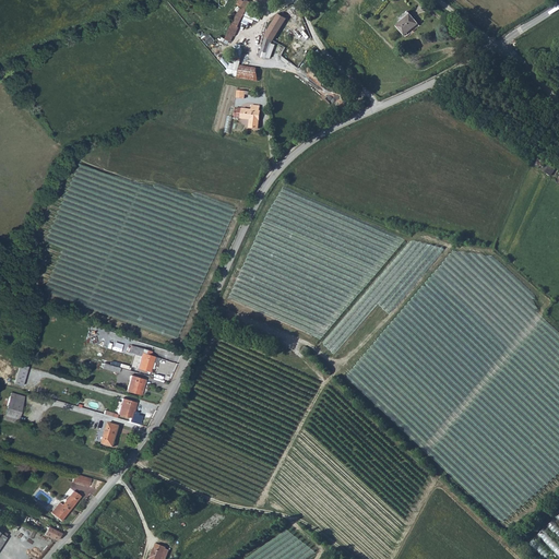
[(242,0),(225,39),(230,42),(234,36),(235,36),(237,32),(236,31),(249,2),(244,0),(242,0)]
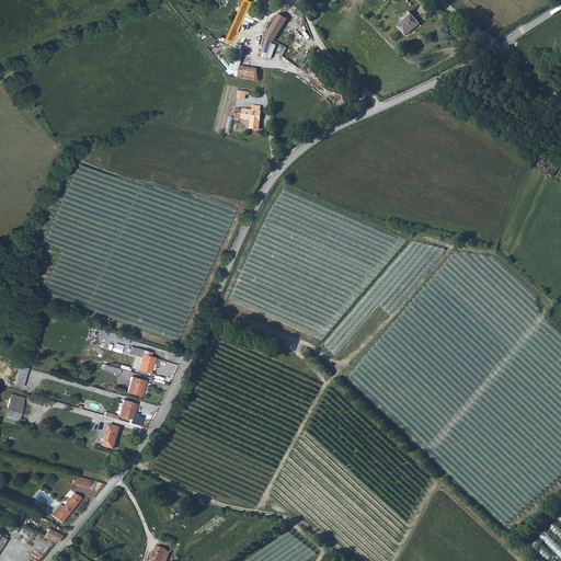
[(251,21),(254,22),(256,19),(261,21),(263,14),(250,8),(243,21),(249,24),(251,21)]
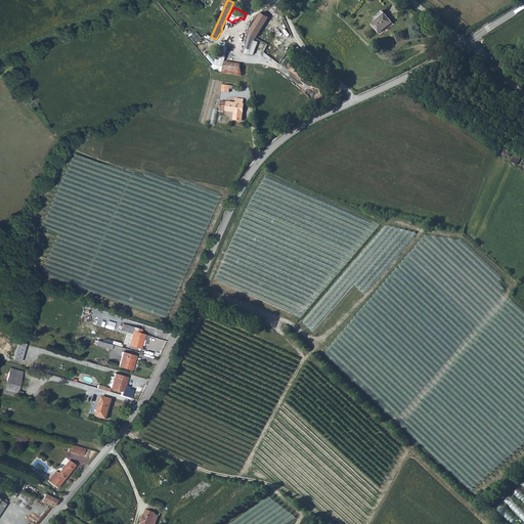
[(248,34),(255,38),(265,23),(268,17),(260,12),(248,34)]
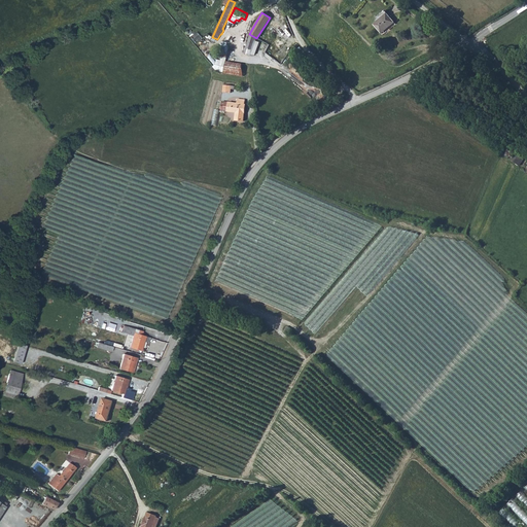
[(372,28),(380,38),(395,25),(385,13),(375,22),(376,24),(372,28)]
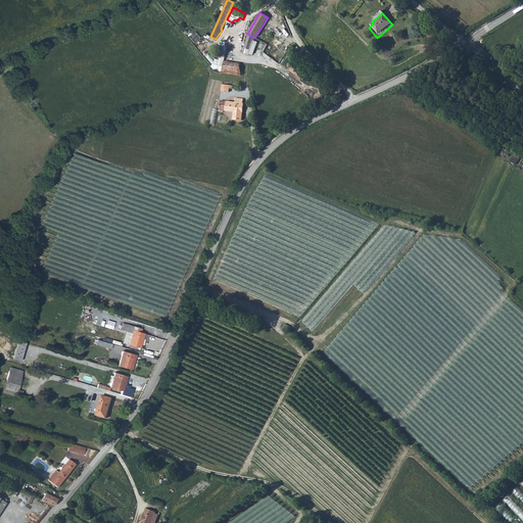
[(195,32),(189,36),(194,42),(200,37),(195,32)]
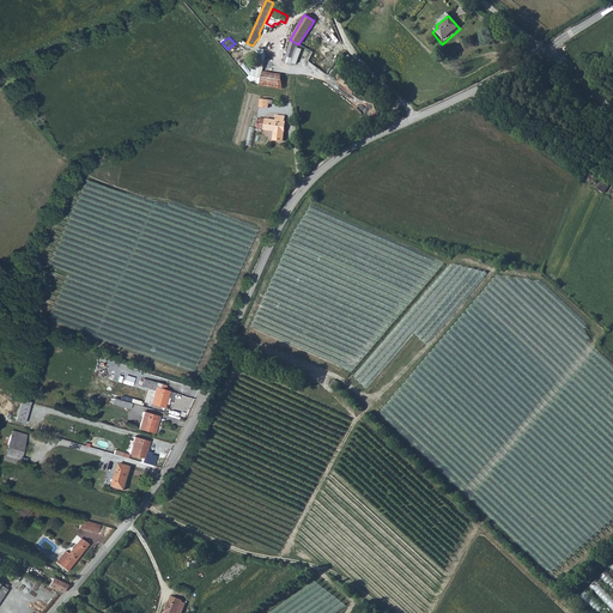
[(284,64),(291,66),(298,44),(290,40),(284,64)]
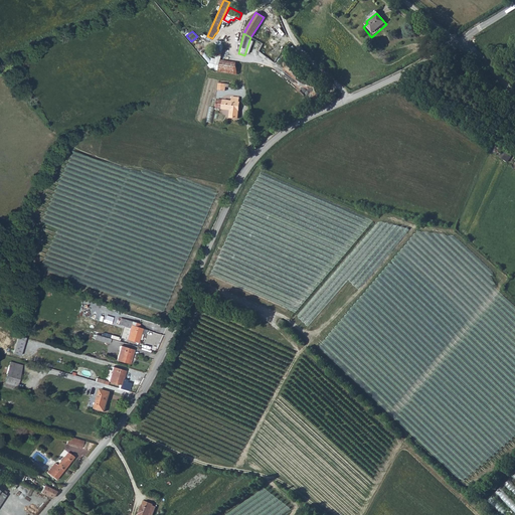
[(263,49),(273,57),(282,47),(271,39),(263,49)]
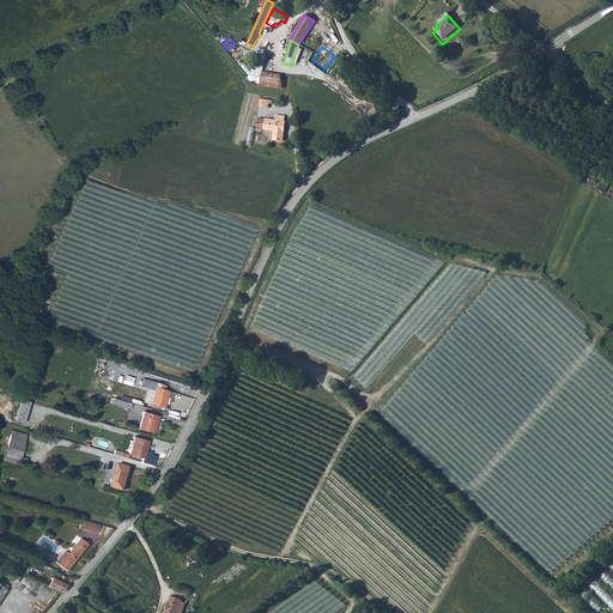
[(260,85),(281,89),(280,73),(261,72),(260,85)]
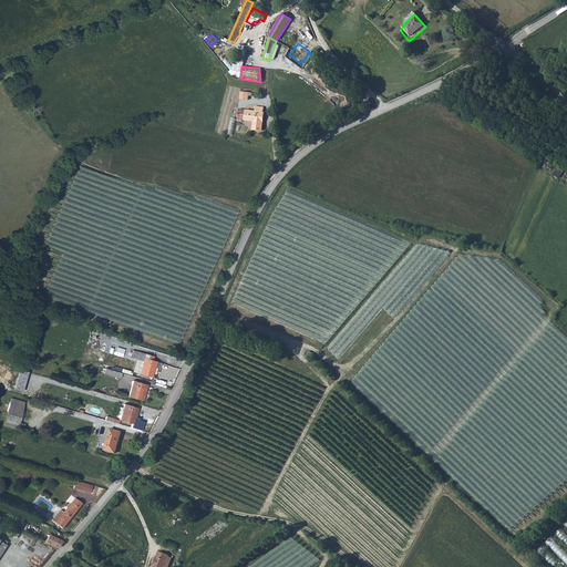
[(237,121),(240,122),(240,119),(254,121),(253,129),(260,130),(264,112),(263,112),(263,107),(249,105),(249,111),(239,110),(237,121)]
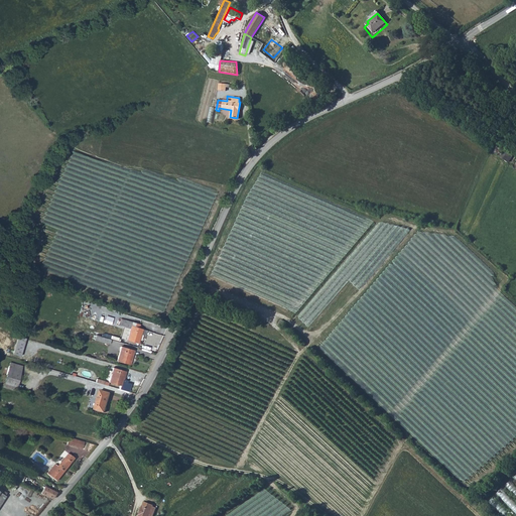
[(208,121),(213,122),(216,108),(211,107),(208,121)]
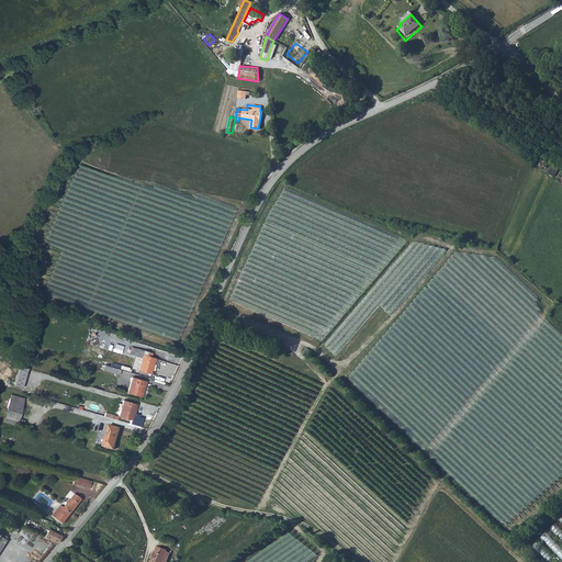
[(549,172),(554,176),(559,169),(553,166),(549,172)]
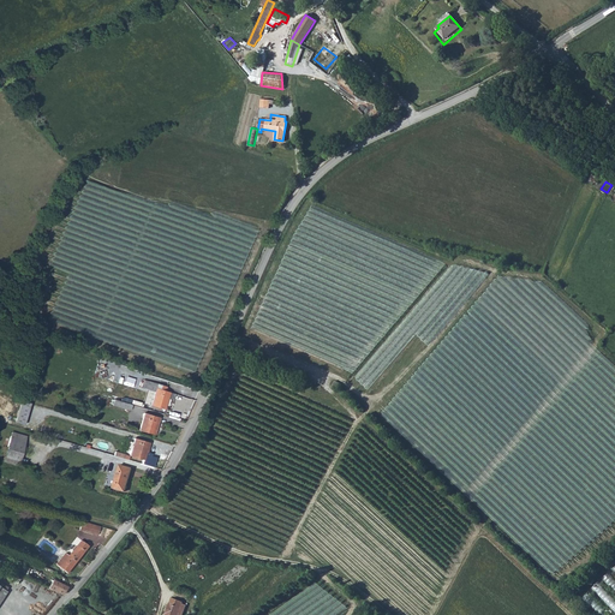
[(151,405),(165,410),(171,393),(166,390),(167,387),(147,380),(144,387),(156,390),(151,405)]
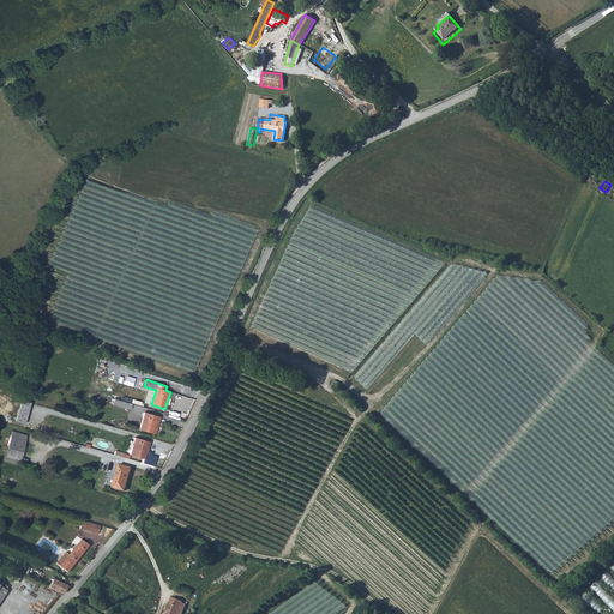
[(109,403),(128,409),(130,403),(110,397),(109,403)]
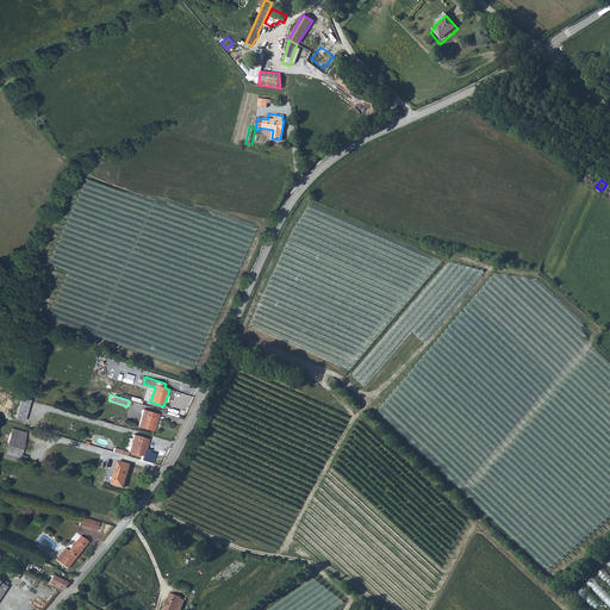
[(23,397),(16,418),(25,421),(31,399),(23,397)]
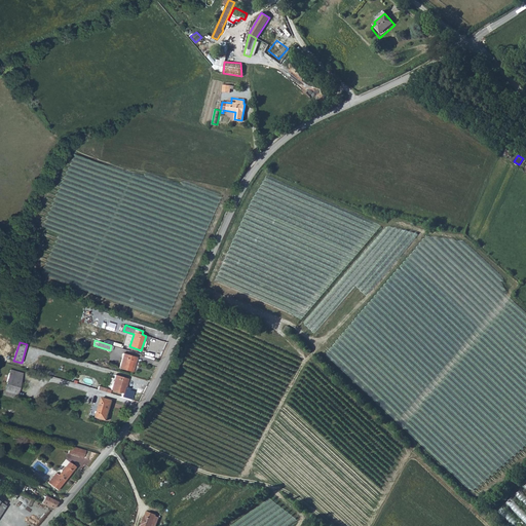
[(133,373),(136,359),(122,354),(119,370),(133,373)]
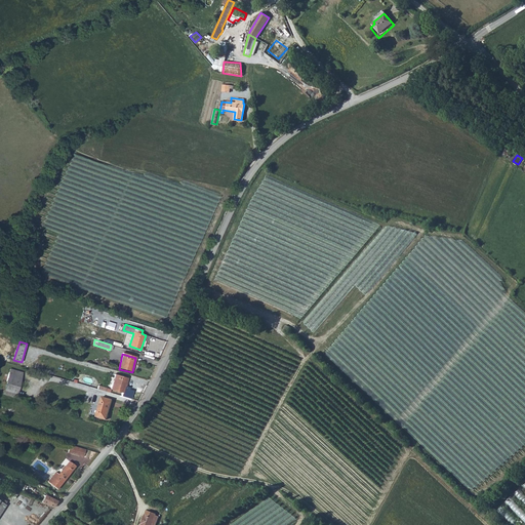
[(85,361),(83,367),(93,370),(95,364),(87,362),(85,361)]
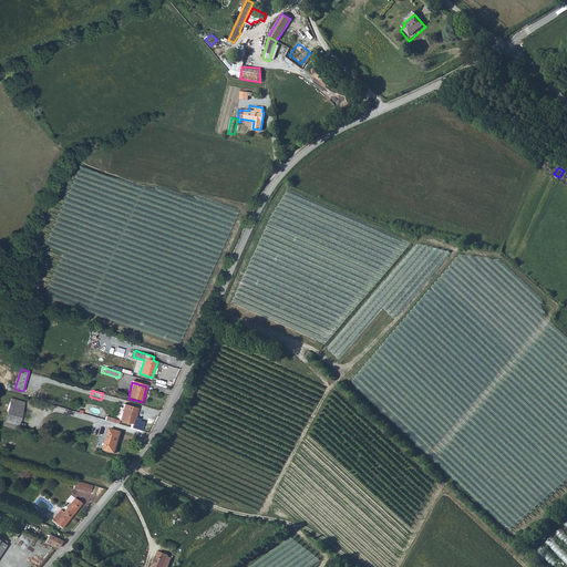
[(4,426),(18,430),(24,404),(11,401),(4,426)]
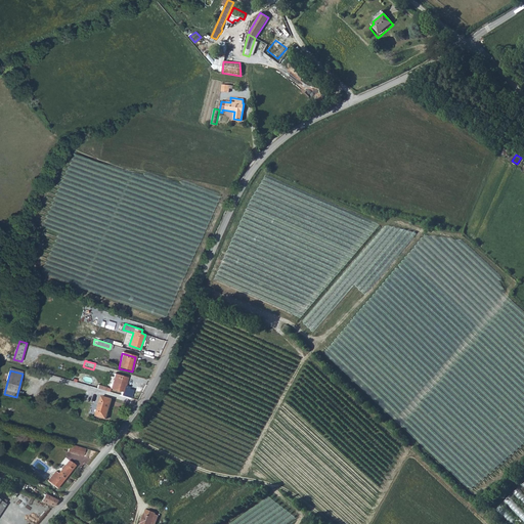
[(111,388),(123,391),(128,377),(115,374),(111,388)]
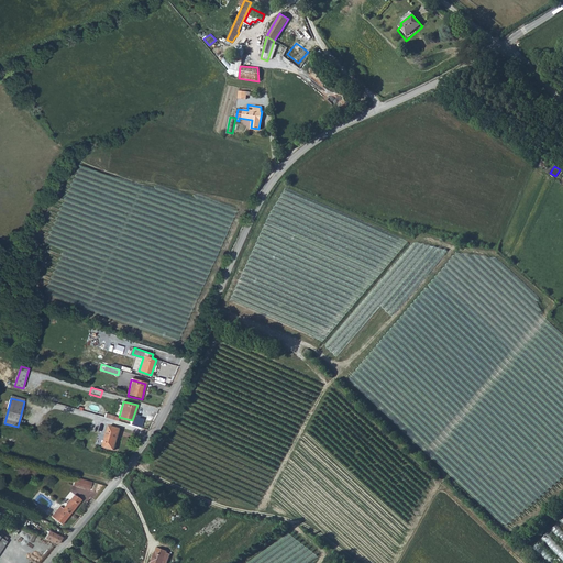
[(102,446),(113,450),(119,429),(109,426),(102,446)]
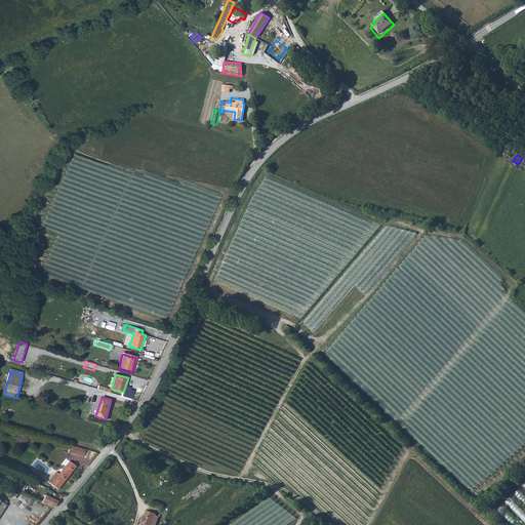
[(70,444),(68,452),(83,457),(85,449),(70,444)]
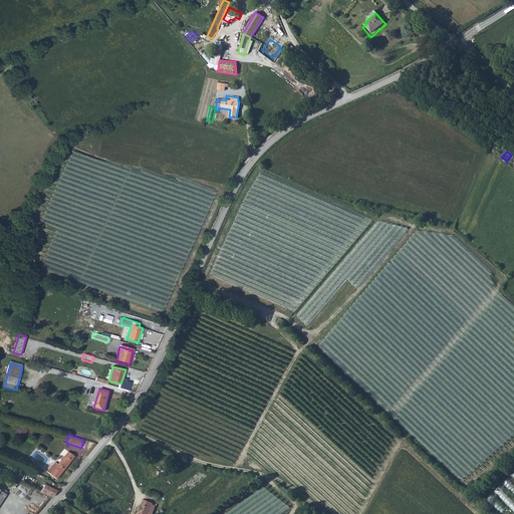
[(47,472),(56,479),(74,457),(69,452),(58,465),(54,462),(47,472)]
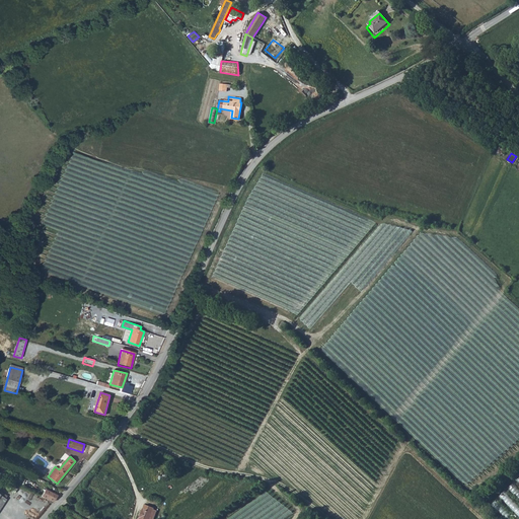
[(518,498),(518,487),(514,483),(509,488),(518,498)]
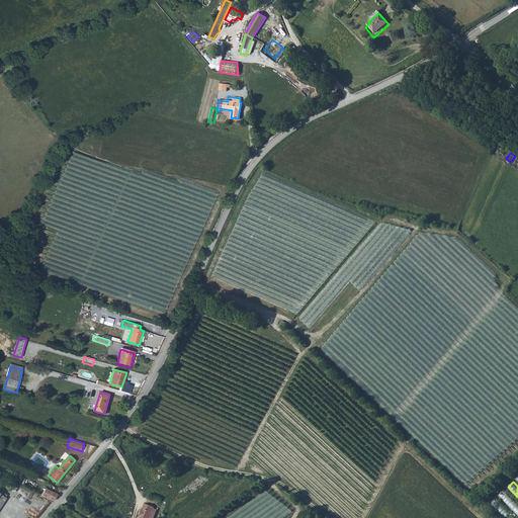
[(40,495),(53,500),(58,495),(44,489),(40,495)]
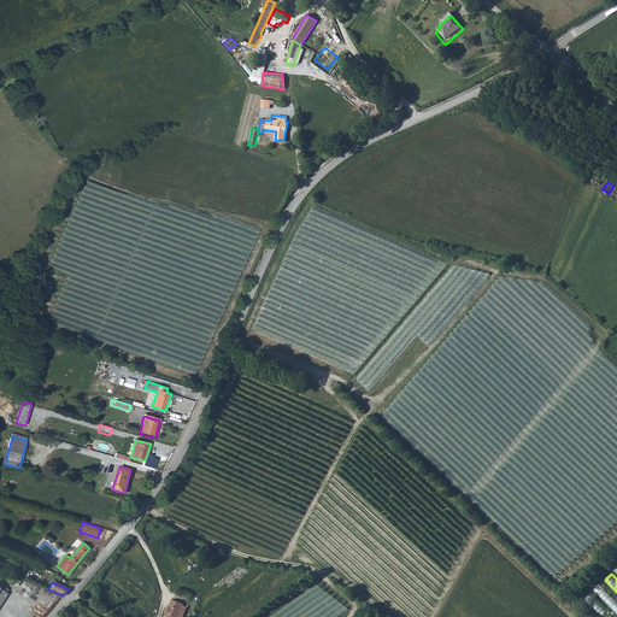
[(594,589),(616,612),(616,599),(601,583),(594,589)]
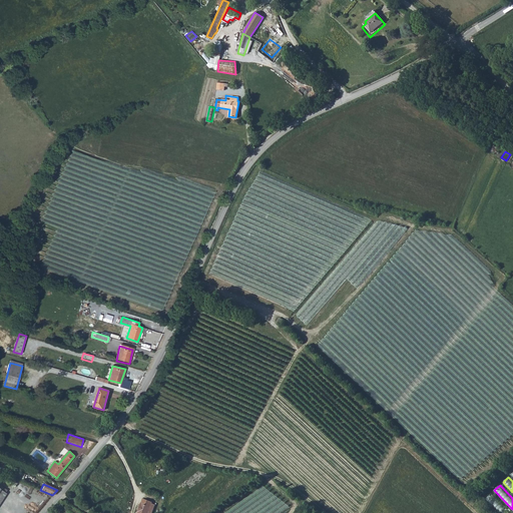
[(510,512),(492,493),(487,498),(500,512),(510,512)]
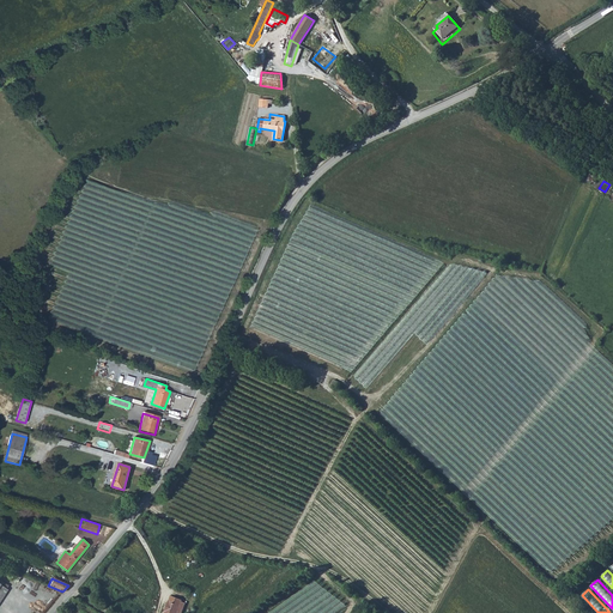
[(174,612),(175,612),(180,601),(181,600),(171,595),(163,612),(174,612)]
